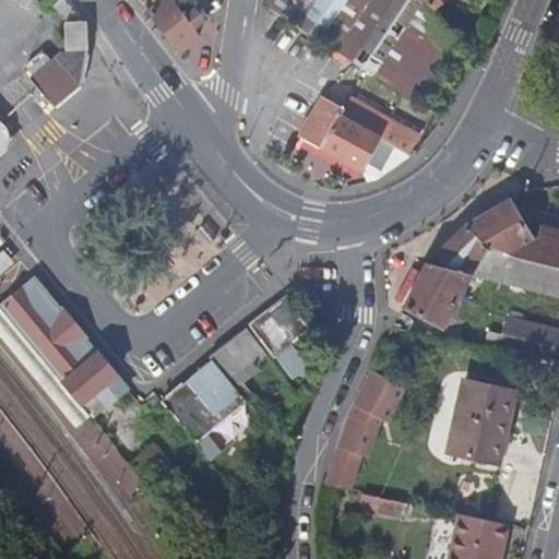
[(169,0),(150,16),(179,55),(199,38),(185,20),(170,0),(169,0)]
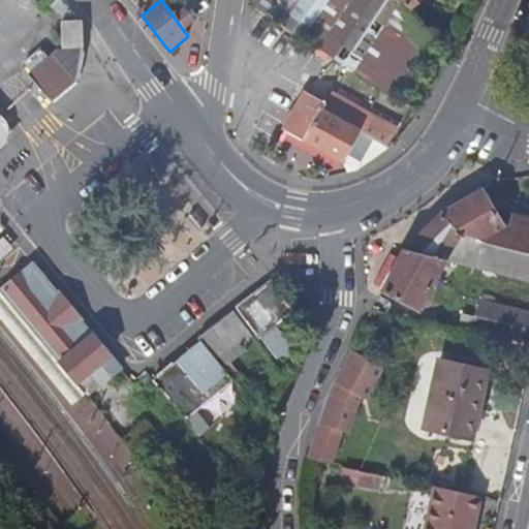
[(161,0),(175,19),(189,6),(184,0),(161,0)]
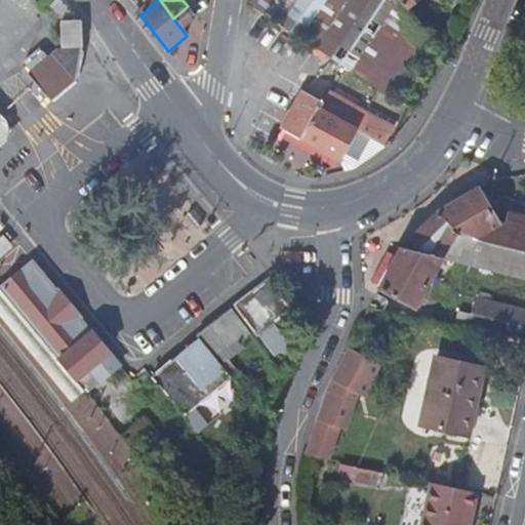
[(327,54),(390,95),(430,38),(425,32),(406,8),(399,0),(249,0),(249,3),(318,48),(327,54)]
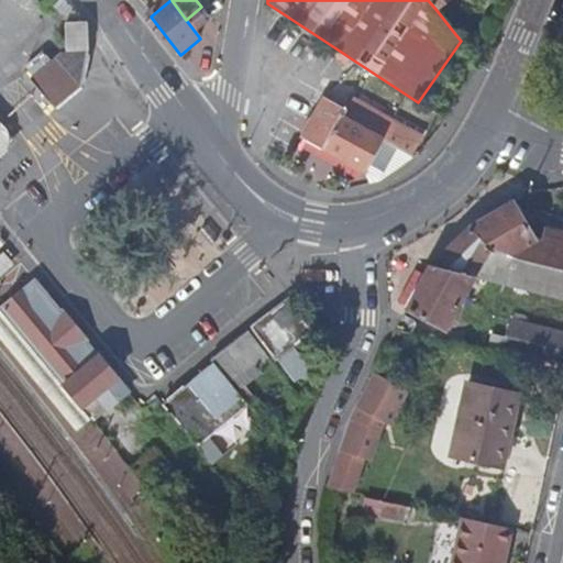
[(87,88),(99,88),(98,59),(90,59),(89,28),(66,28),(66,62),(37,62),(37,114),(87,114),(87,88)]
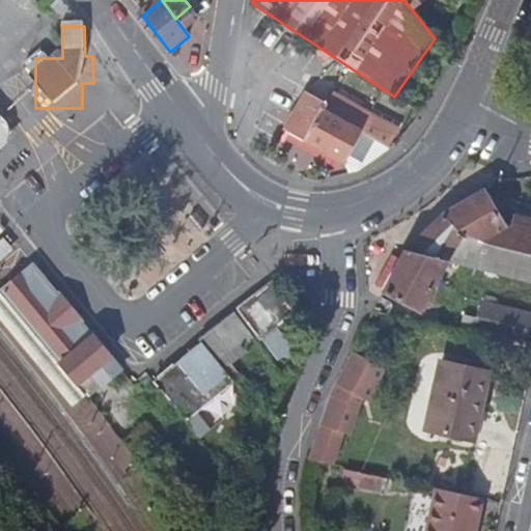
[(327,61),(331,55),(322,49),(317,55),(327,61)]
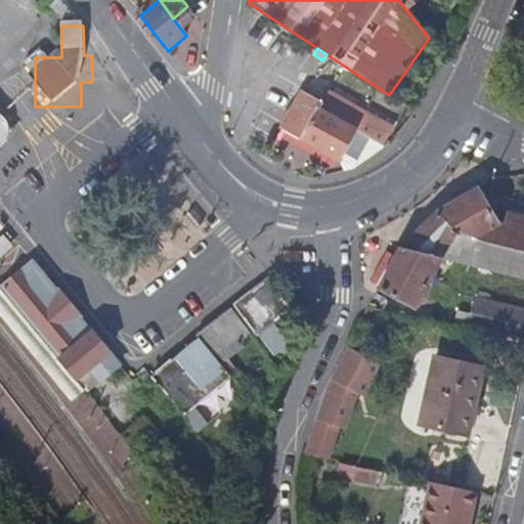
[(302,91),(280,129),(340,161),(357,130),(372,138),(381,120),(347,99),(337,119),(319,110),(322,102),(302,91)]
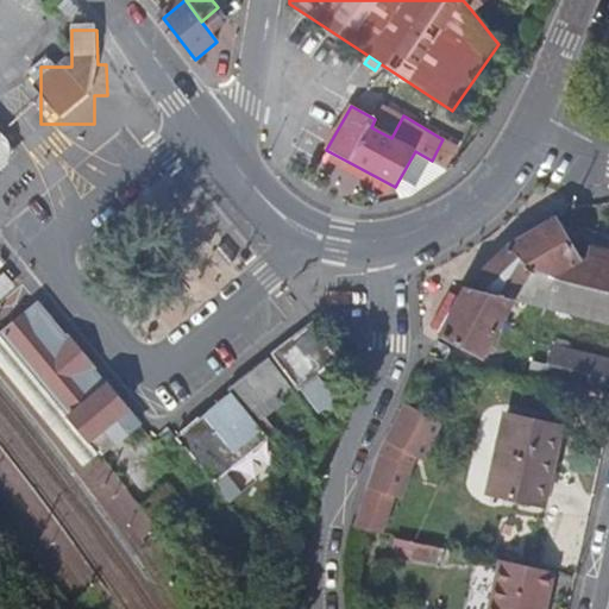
[(0,133),(0,175),(20,150),(0,133)]
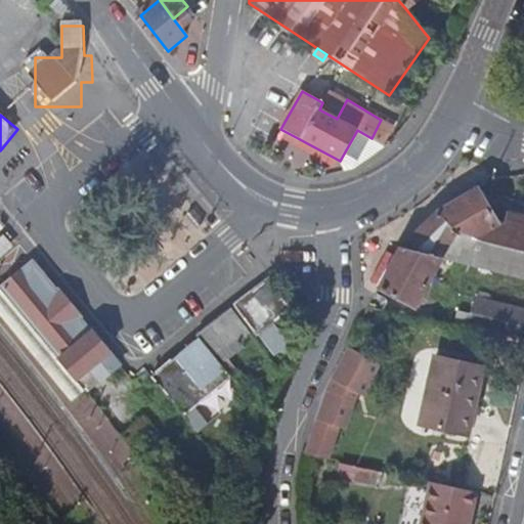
[(478,189),(440,213),(453,235),(471,239),(497,224),(478,189)]
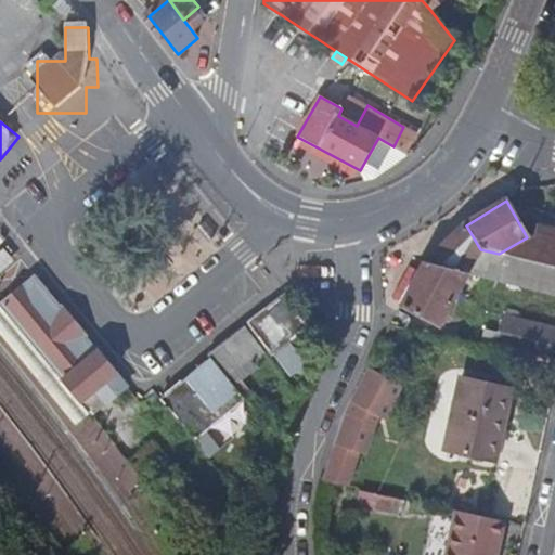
[(480,249),(466,226),(427,263),(467,273),(480,249)]
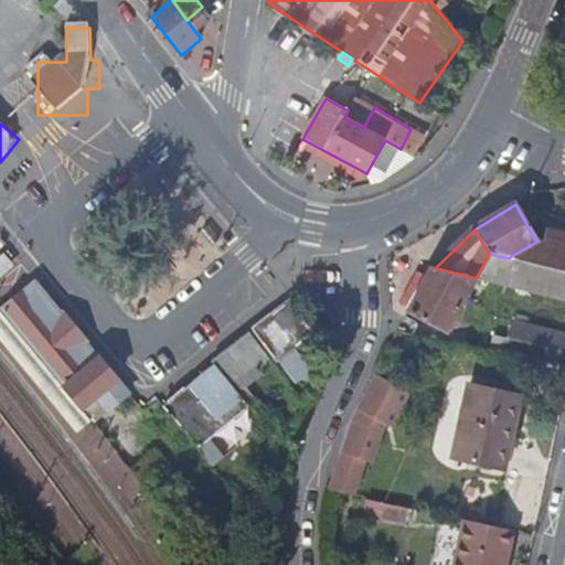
[(540,243),(546,245),(550,232),(543,230),(540,243)]
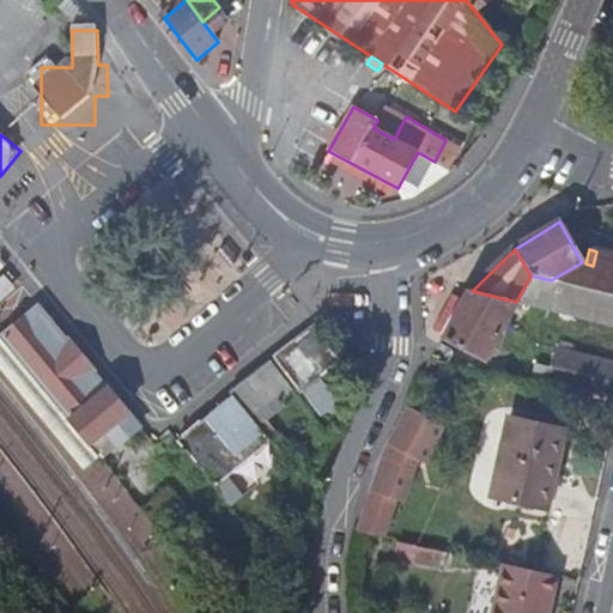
[(612,255),(596,252),(593,266),(586,263),(582,262),(551,280),(560,283),(612,295),(612,255)]
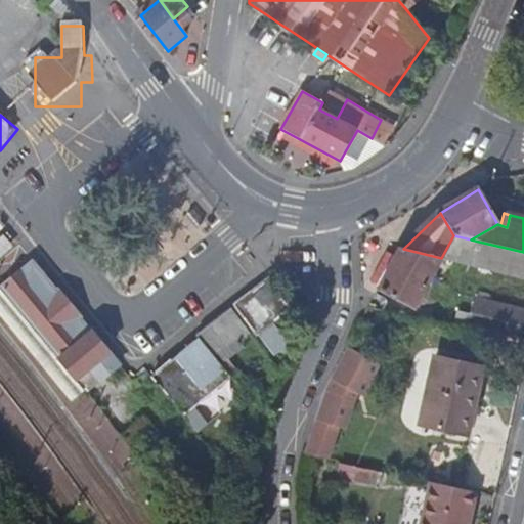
[(471,239),(453,235),(441,258),(447,260),(450,253),(474,261),(479,242),(471,239)]
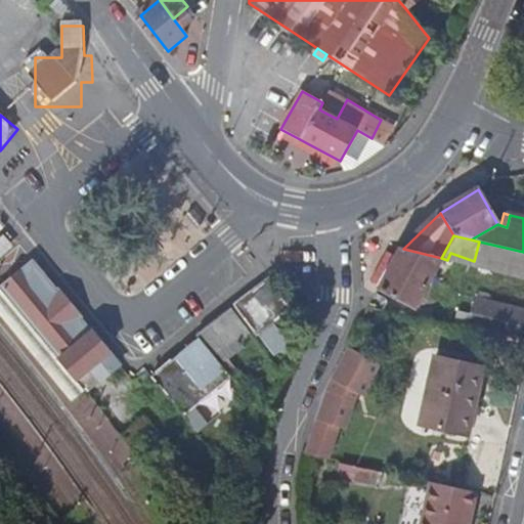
[(0,263),(15,250),(4,237),(0,241),(0,263)]
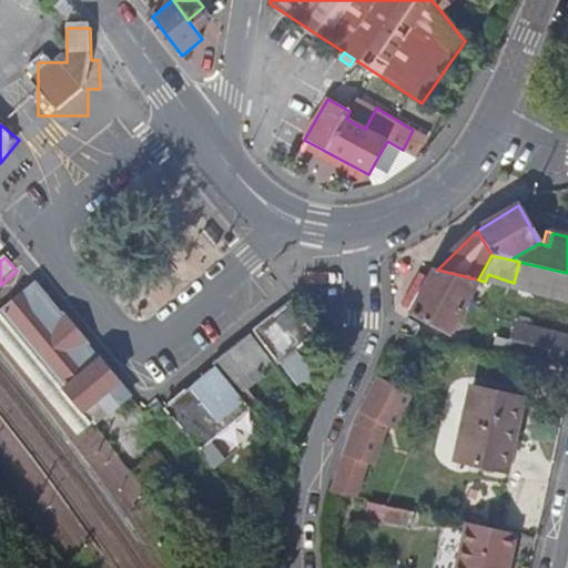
[(514,283),(513,288),(567,301),(567,273),(519,262),(514,283)]
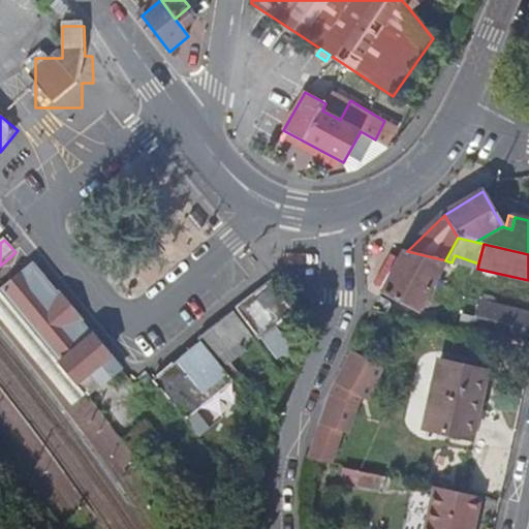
[(418,310),(445,260),(407,251),(384,291),(418,310)]
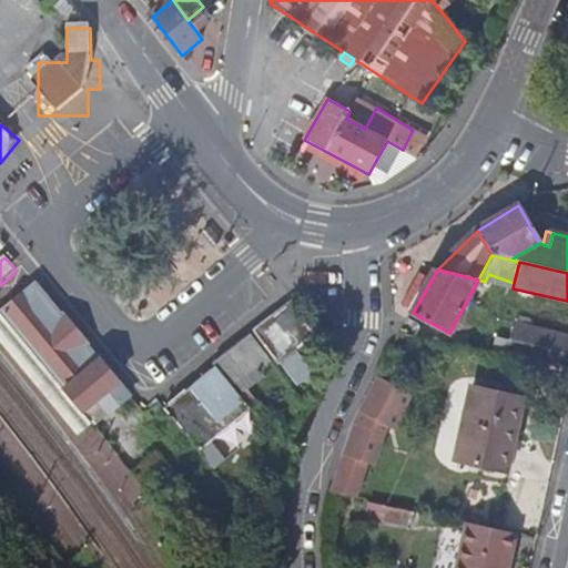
[(485,282),(513,288),(514,283),(488,274),(485,282)]
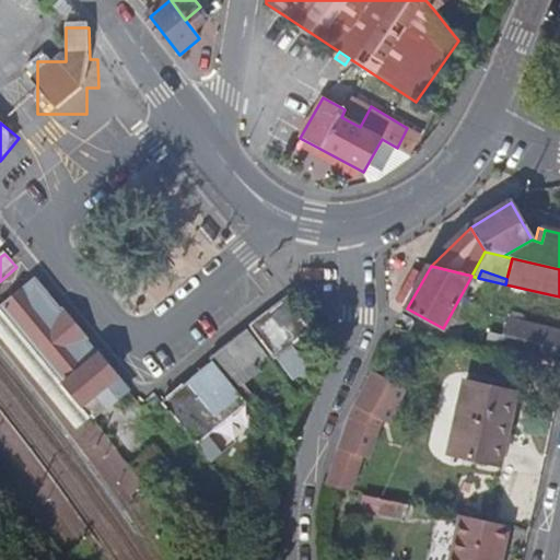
[(61,308),(35,279),(2,307),(28,337),(38,349),(47,360),(66,381),(60,386),(90,419),(129,385),(98,350),(97,351),(86,339),(88,338),(74,323),(62,307),(61,308)]
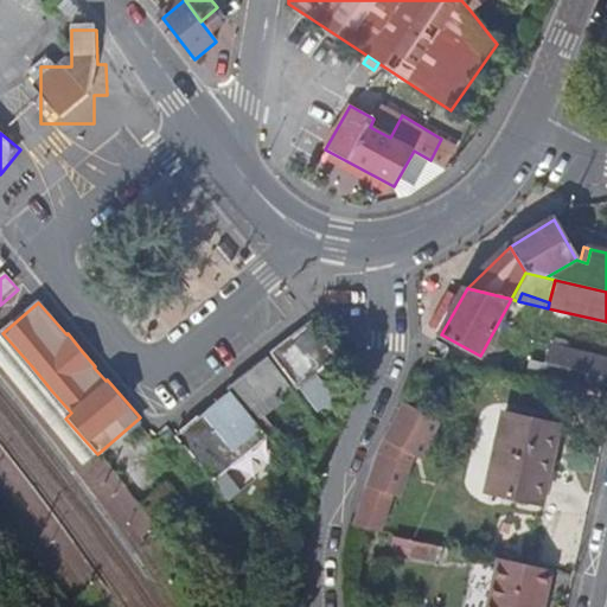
[(337,358),(315,330),(312,326),(306,331),(293,340),(318,374),(337,358)]
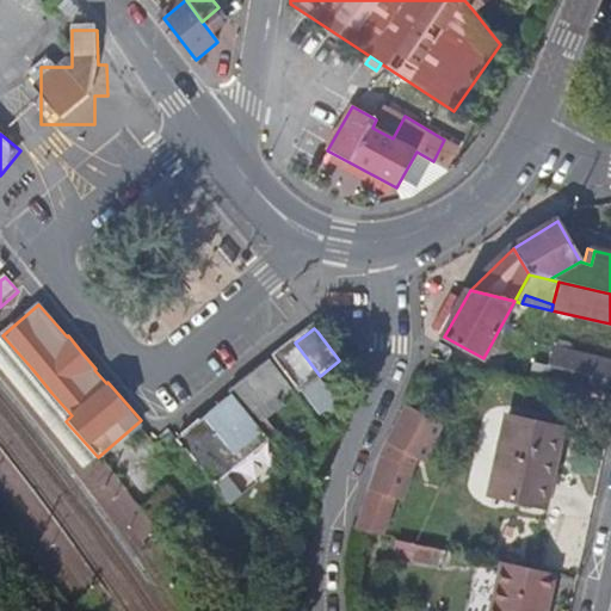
[(320,376),(295,343),(276,358),(302,390),(320,376)]
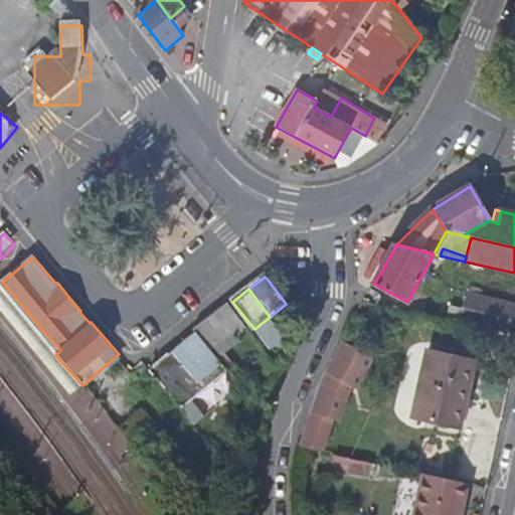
[(512,336),(514,322),(514,305),(471,295),(464,324),(512,336)]
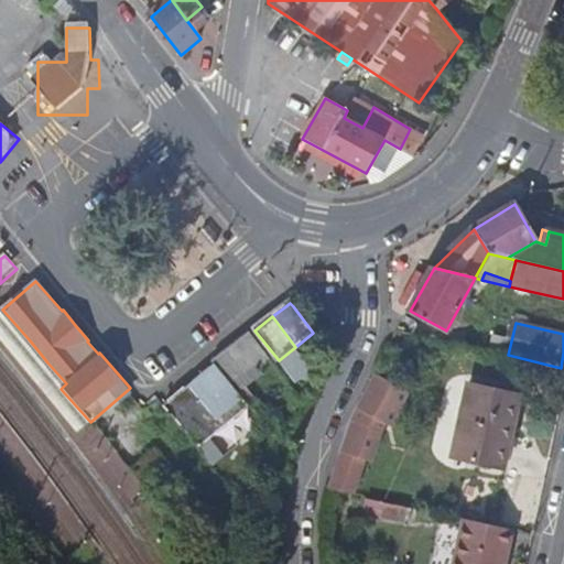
[(260,367),(270,358),(250,334),(216,360),(216,365),(240,393),(264,371),(260,367)]
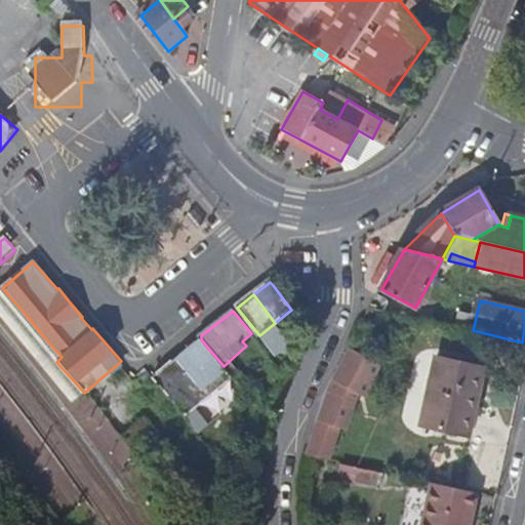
[(202,390),(227,370),(224,366),(201,339),(177,359),(196,381),(202,390)]
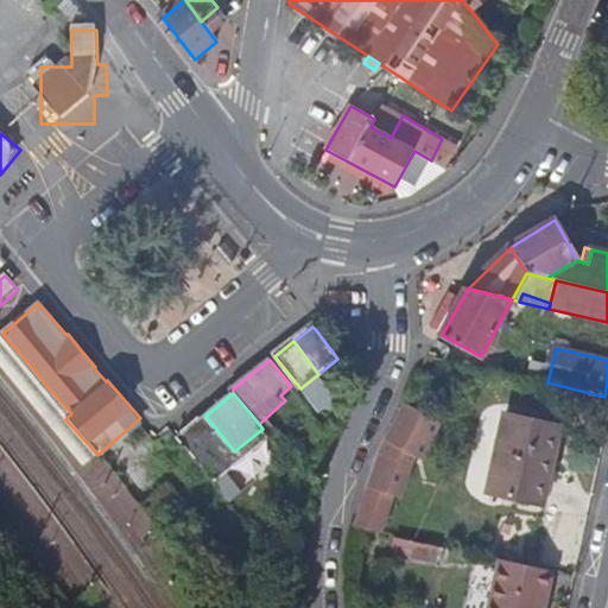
[(424,462),(443,425),(404,405),(379,455),(354,529),(382,534),(396,496),(403,500),(412,468),(418,458),(424,462)]
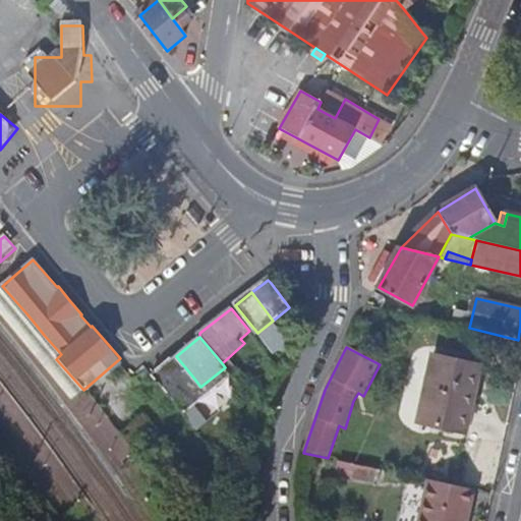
[(194,379),(176,356),(154,373),(173,395),(194,379)]
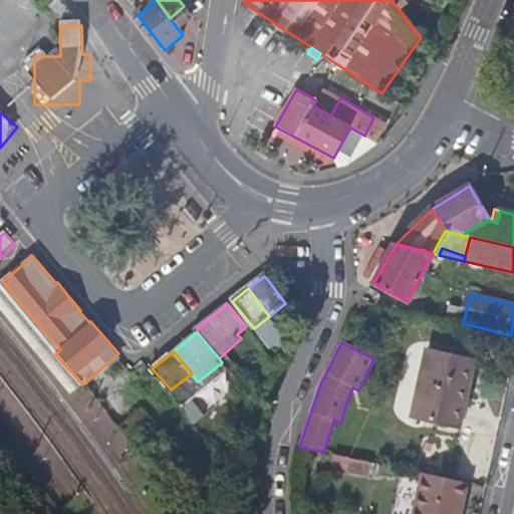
[(474,361),(430,352),(416,416),(459,425),(474,361)]
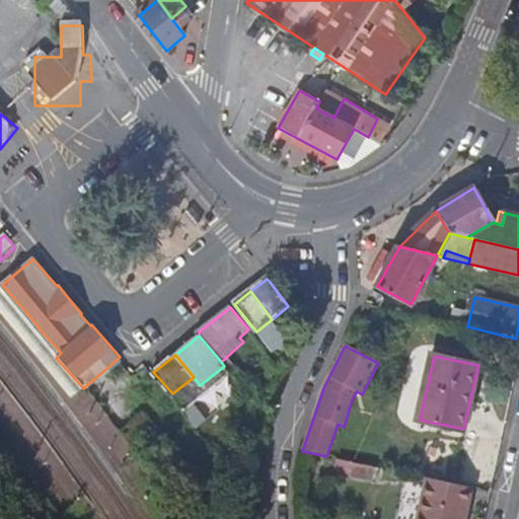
[(373,467),(355,463),(352,476),(371,480),(373,467)]
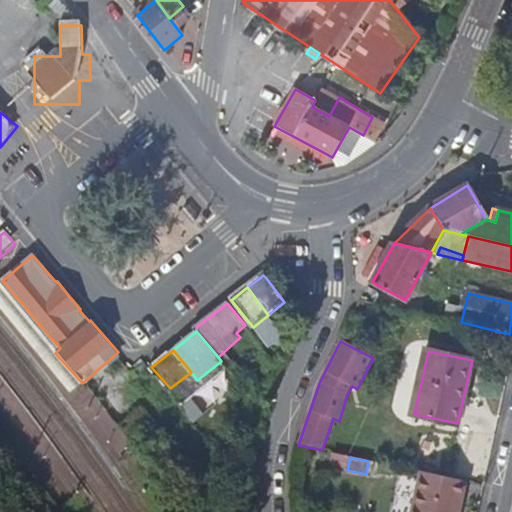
[(457,511),(465,481),(421,471),(411,511),(457,511)]
